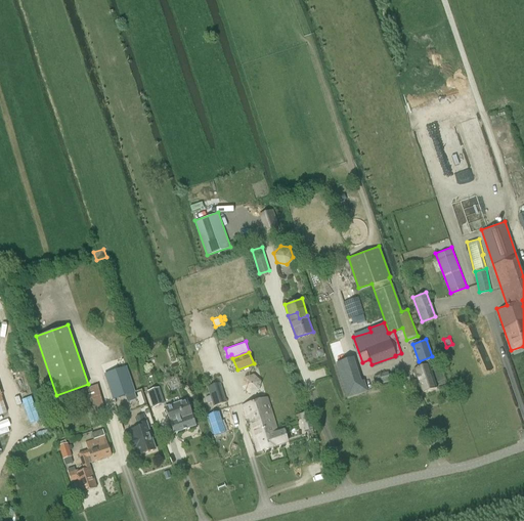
[(348,357),(336,361),(342,378),(347,395),(366,389),(363,379),(361,380),(359,373),(353,355),(348,357)]
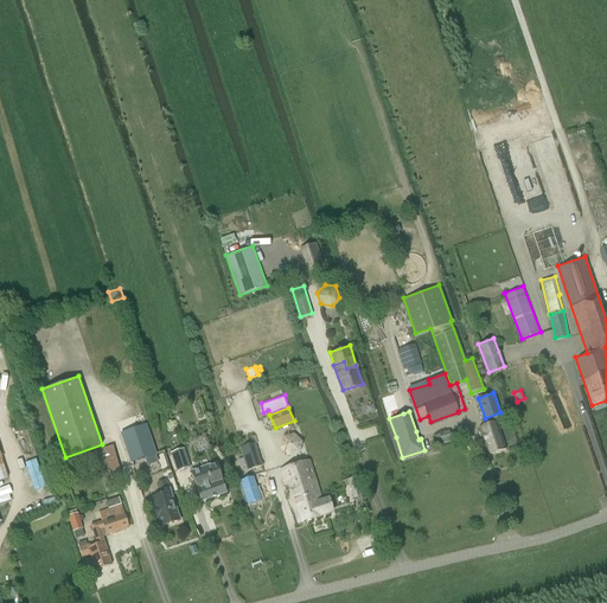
[(496,421),(491,422),(478,427),(487,454),(505,447),(496,421)]
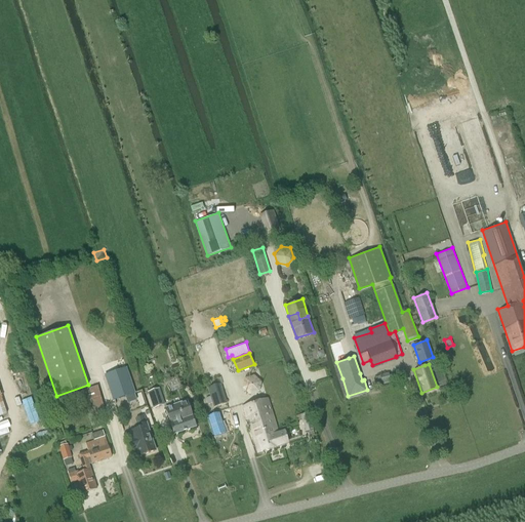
[(126,366),(105,373),(113,398),(135,391),(126,366)]
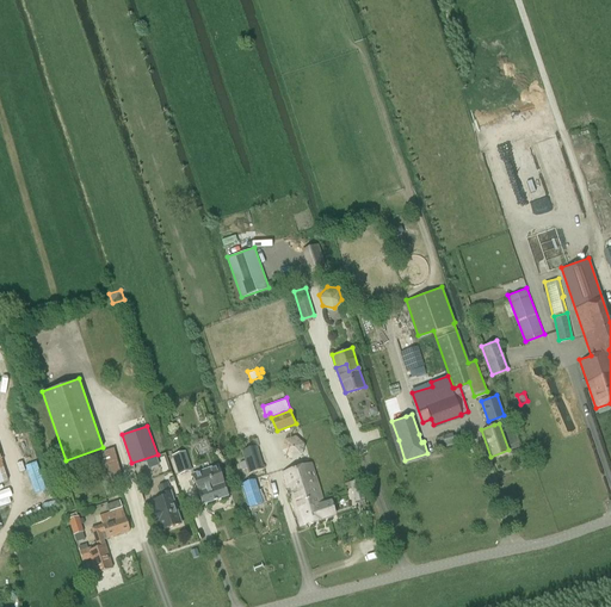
[(451,432),(442,435),(443,443),(454,440),(451,432)]
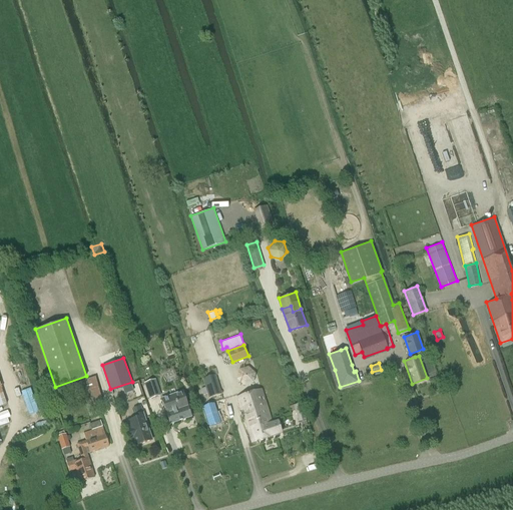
[(239,368),(237,378),(244,384),(253,382),(255,372),(248,365),(239,368)]
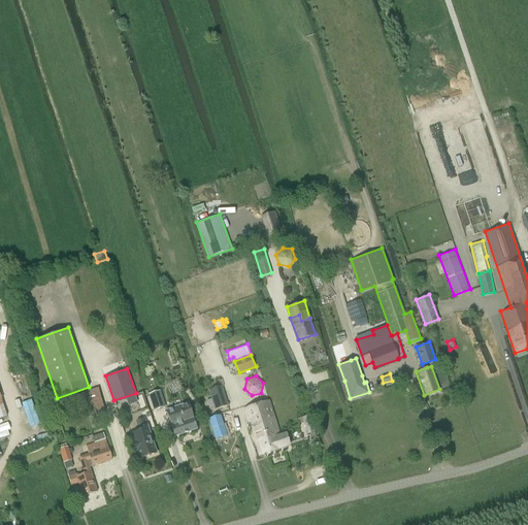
[(228,404),(222,385),(208,389),(215,408),(228,404)]
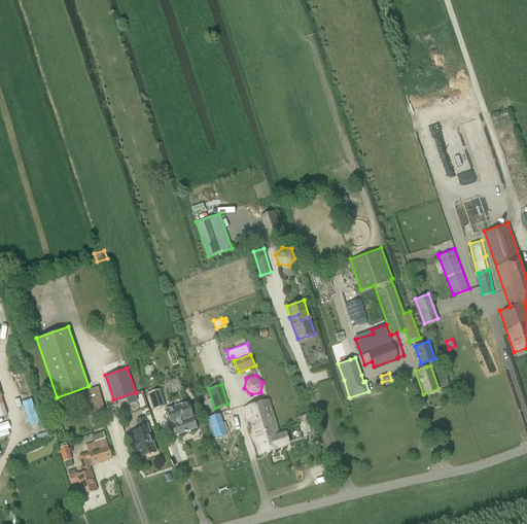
[(90,420),(106,416),(98,386),(81,390),(90,420)]
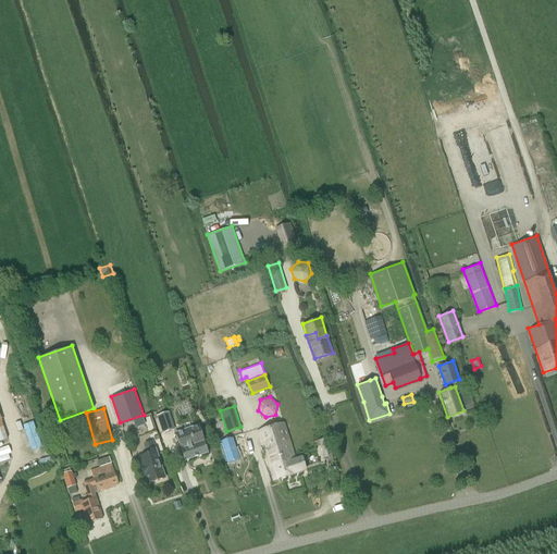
[(175,428),(170,409),(157,414),(163,431),(175,428)]
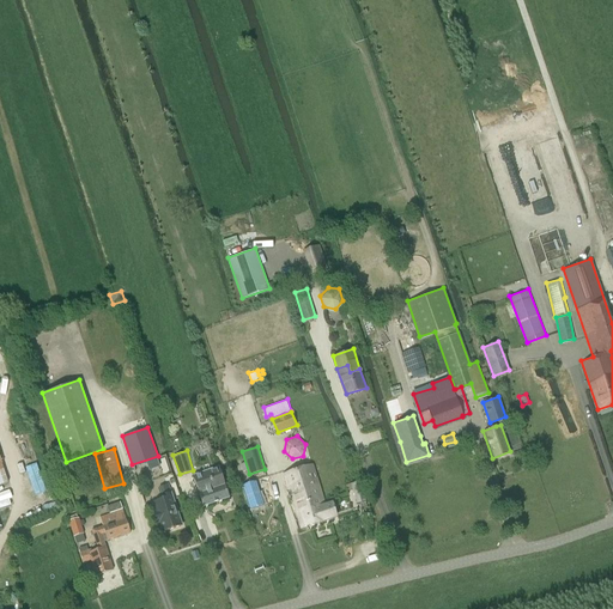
[(289,487),(299,483),(302,492),(309,489),(311,500),(317,499),(319,503),(325,500),(313,463),(284,472),(289,487)]
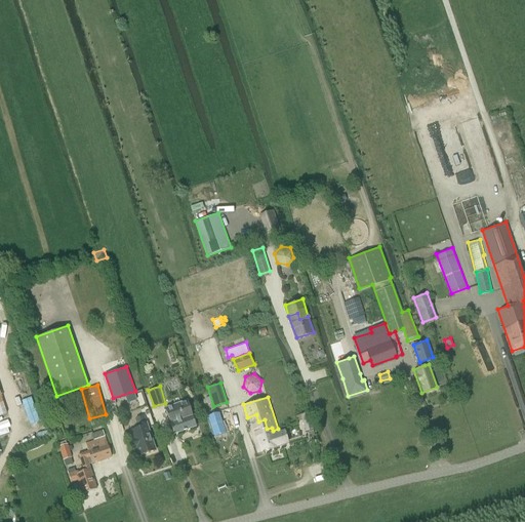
[(174,433),(196,426),(187,399),(165,406),(174,433)]
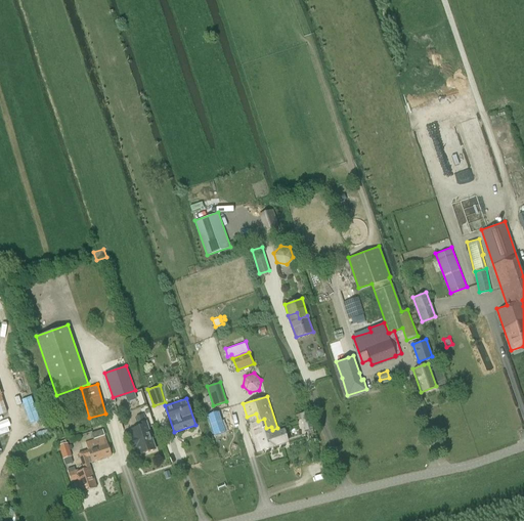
[(308,409),(300,411),(305,428),(313,426),(308,409)]
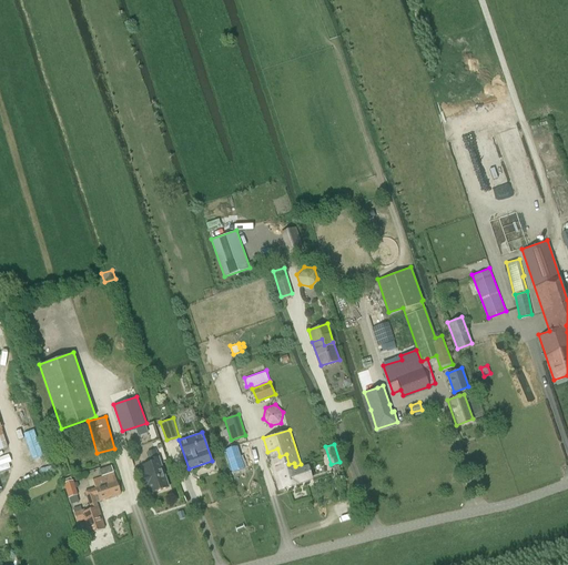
[(237,458),(234,447),(225,450),(230,462),(237,458)]
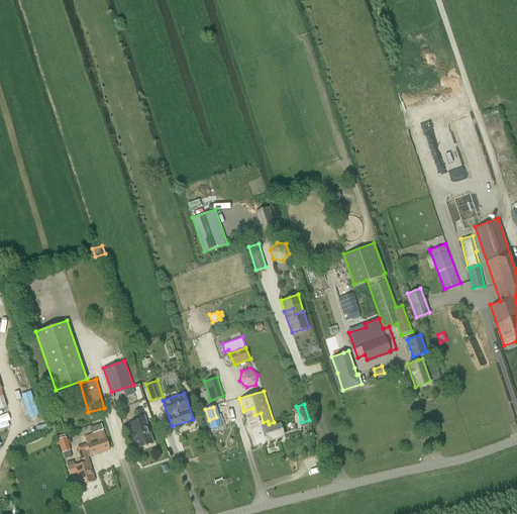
[(252,408),(243,411),(253,444),(259,442),(254,430),(265,427),(263,422),(261,413),(254,415),(252,408)]
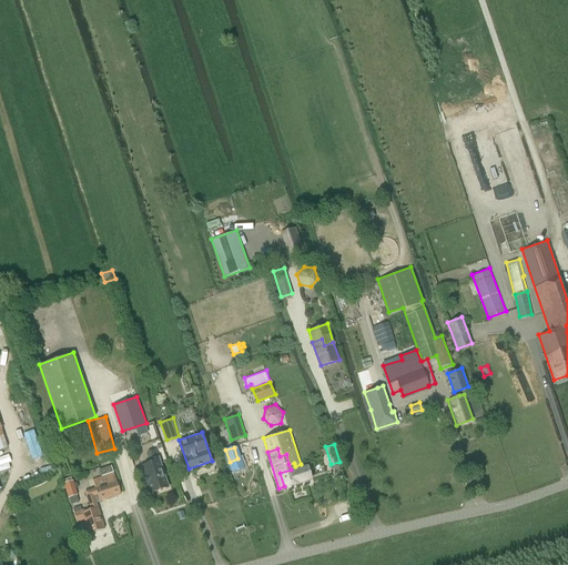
[(148,483),(150,491),(168,485),(158,455),(149,458),(150,462),(141,465),(143,473),(142,474),(145,483),(148,483)]
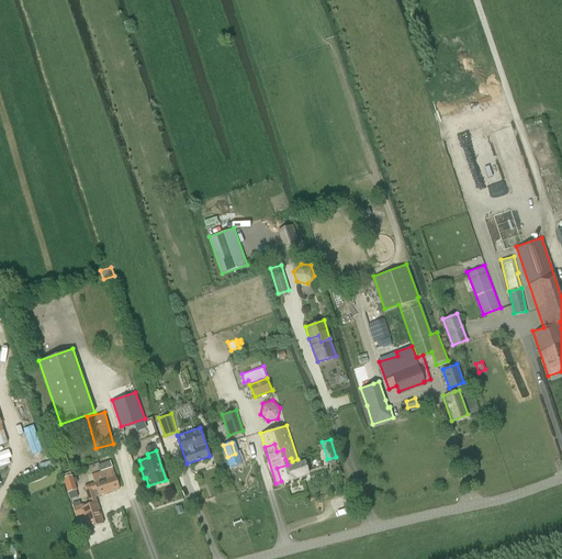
[(277,468),(281,481),(307,473),(304,460),(298,462),(298,459),(292,461),(291,458),(285,459),(288,465),(277,468)]
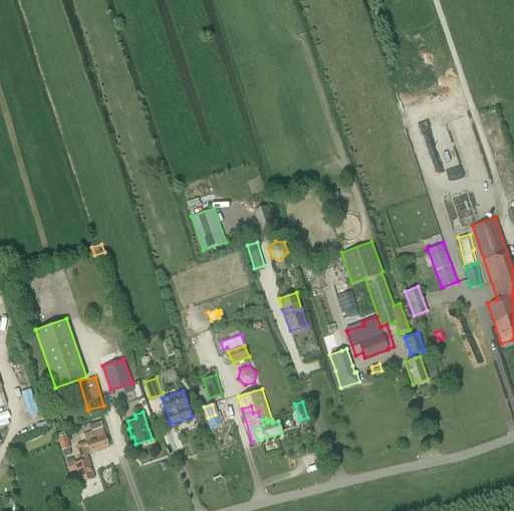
[(91,430),(96,428),(102,426),(100,420),(89,424),(91,430)]
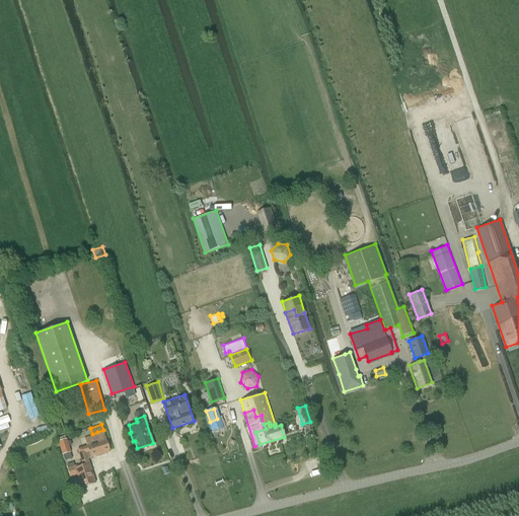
[(95,481),(87,457),(109,449),(103,430),(97,432),(92,434),(84,436),(87,444),(77,447),(83,463),(78,464),(77,463),(75,463),(74,460),(67,462),(71,474),(76,472),(81,486),(95,481)]
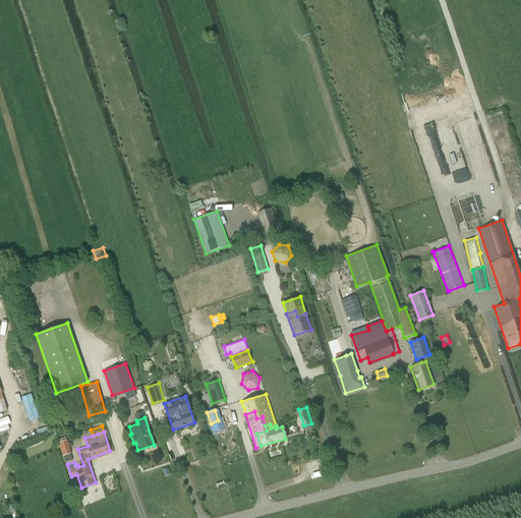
[(58,441),(63,454),(70,451),(66,438),(58,441)]
